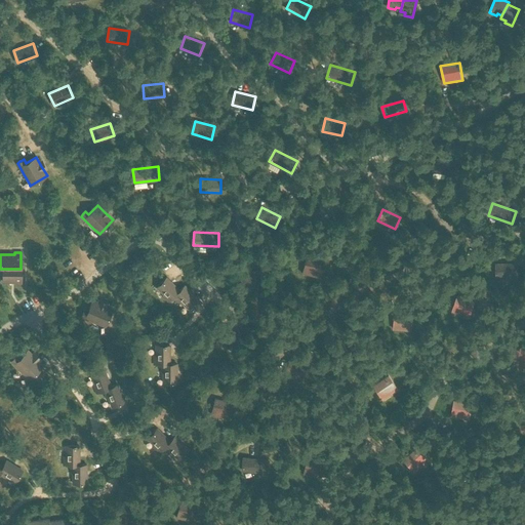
[(303,274),(320,278),(325,260),(307,256),(303,274)]
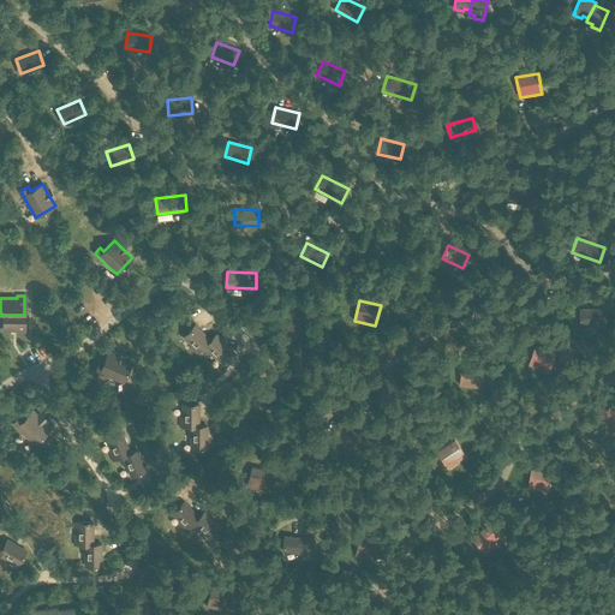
[(581,309),(581,324),(605,323),(605,309),(581,309)]
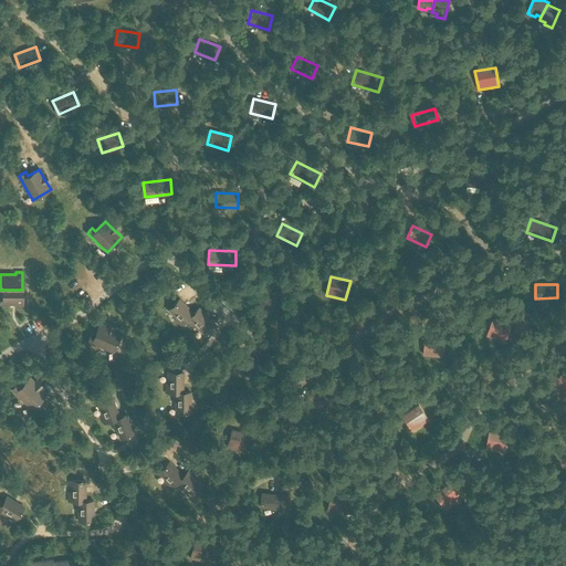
[(3,301),(3,304),(12,304),(13,304),(16,304),(16,306),(16,307),(22,307),(22,290),(3,290),(3,301)]
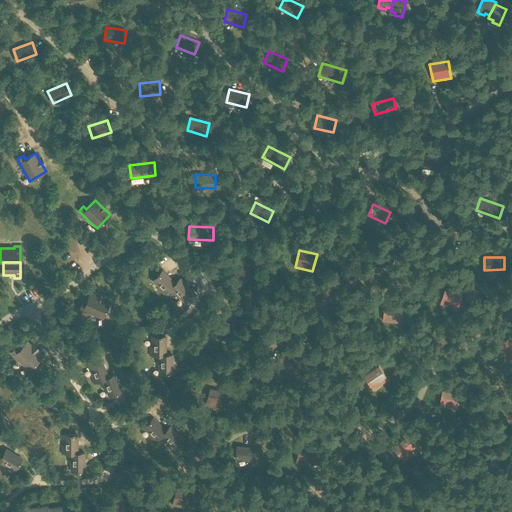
[(235,268),(238,281),(257,275),(254,263),(235,268)]
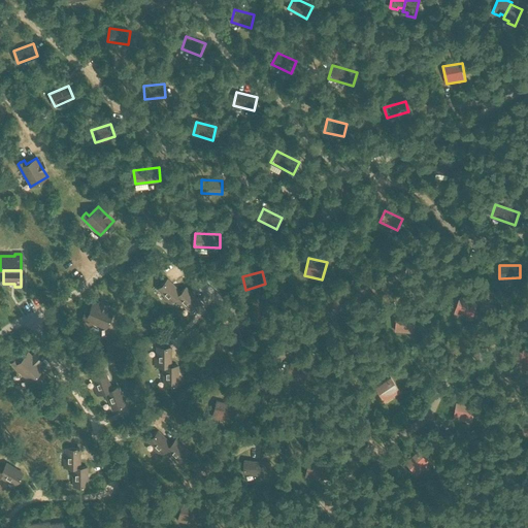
[(167,278),(158,289),(165,296),(163,298),(169,304),(173,299),(180,292),(175,287),(174,286),(167,278)]
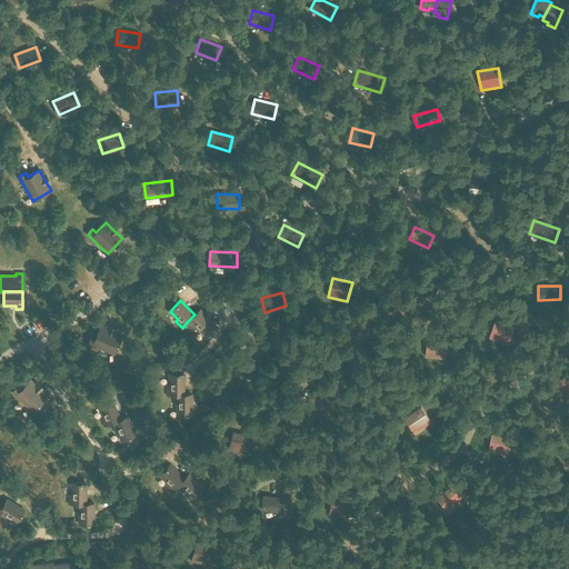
[(195,315),(187,322),(193,329),(196,327),(203,335),(215,325),(207,317),(206,316),(200,310),(195,315)]
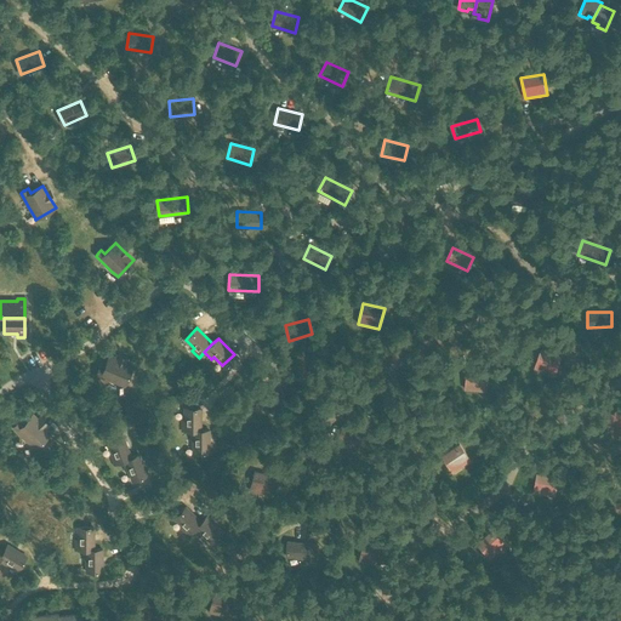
[(535,369),(554,375),(562,355),(541,349),(535,369)]
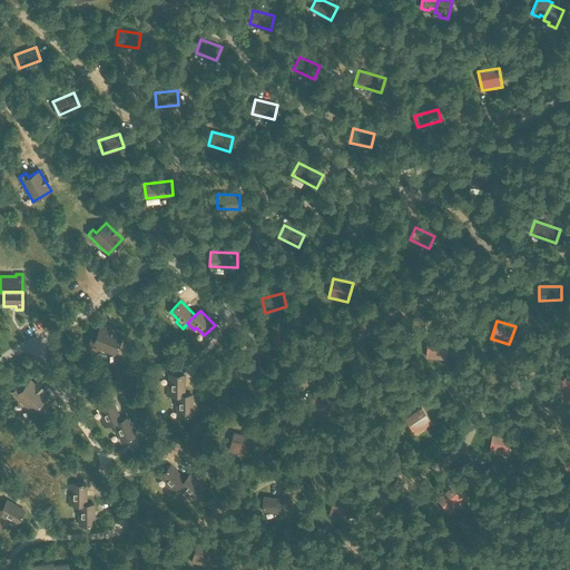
[(90,334),(88,342),(100,346),(114,352),(121,333),(100,324),(95,336),(90,334)]
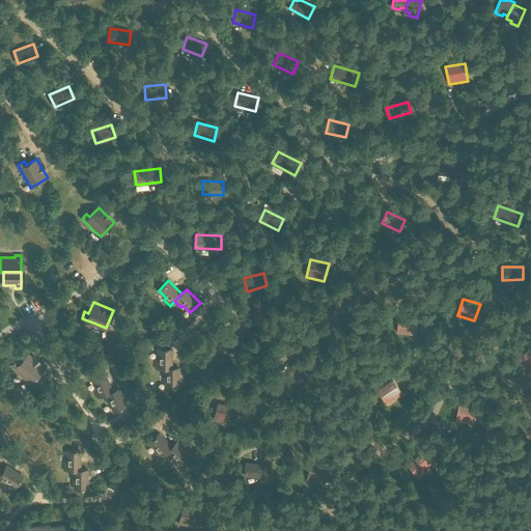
[(397,333),(416,335),(418,316),(399,314),(397,333)]
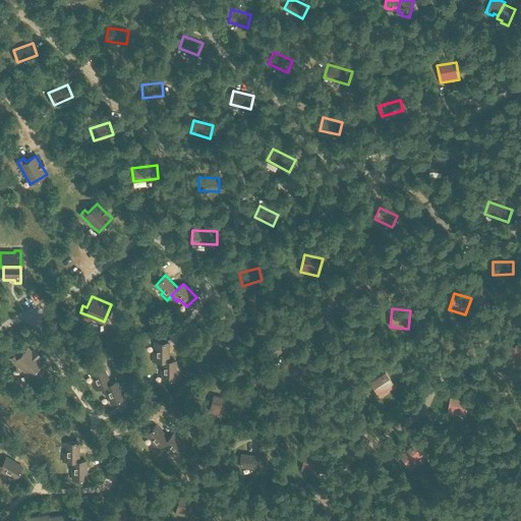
[(217,334),(223,346),(241,337),(235,325),(217,334)]
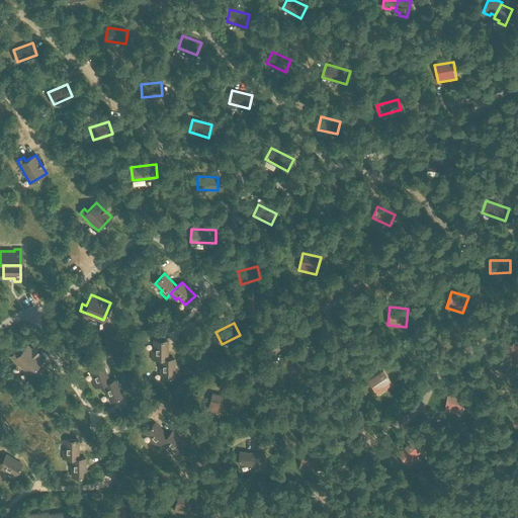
[(517,338),(503,348),(513,364),(517,361),(517,338)]
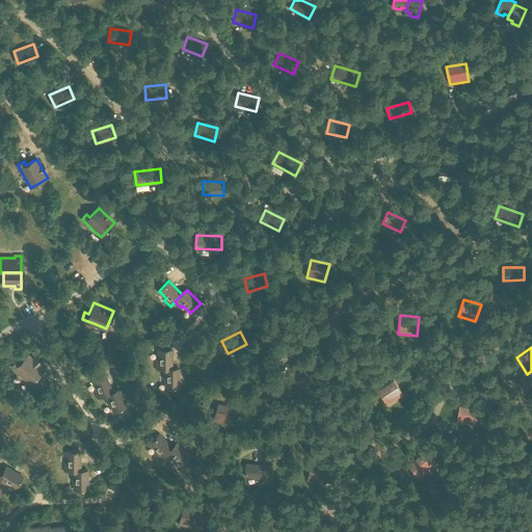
[(156,369),(162,369),(170,368),(171,350),(158,350),(158,362),(156,362),(156,369)]
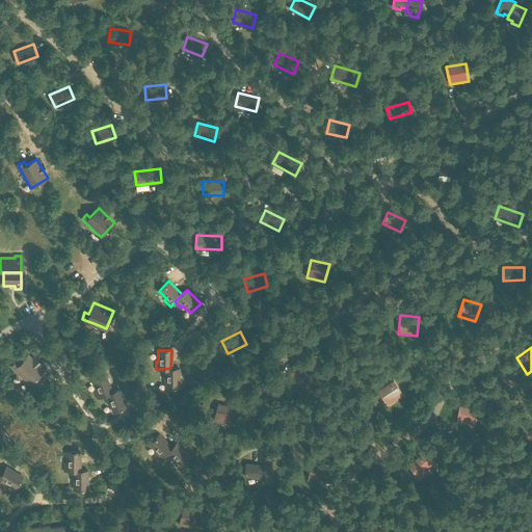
[(16,361),(10,366),(20,375),(29,384),(44,370),(28,354),(19,364),(16,361)]
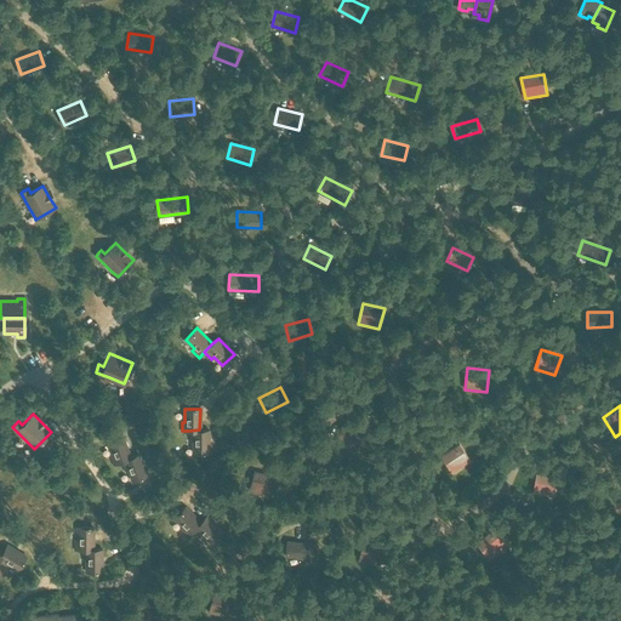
[(199,429),(189,431),(189,440),(193,440),(193,453),(208,453),(208,429),(199,429)]
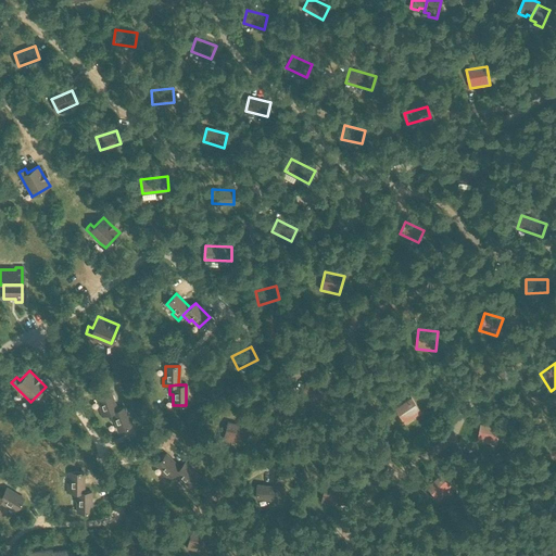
[(111,391),(98,396),(101,406),(99,407),(102,416),(109,414),(118,409),(115,402),(115,400),(111,391)]
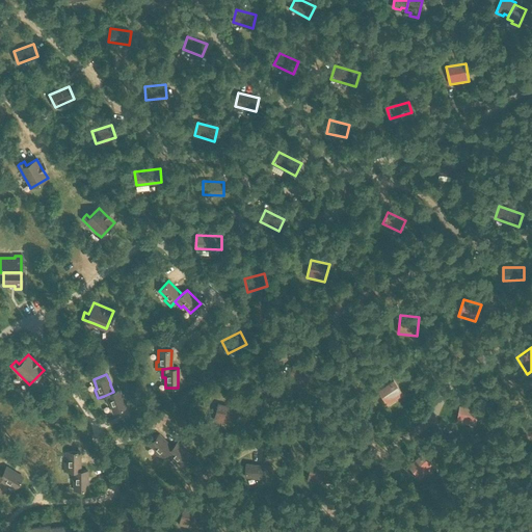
[(378,391),(389,405),(403,394),(394,380),(378,391)]
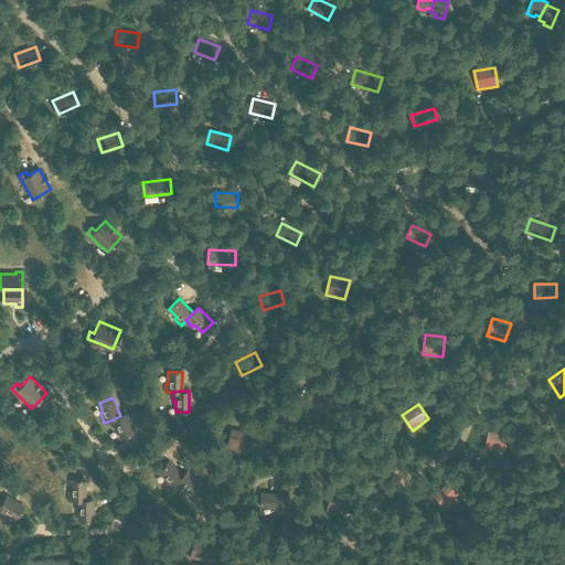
[(120,416),(110,420),(113,428),(116,427),(120,438),(134,433),(127,414),(120,416)]
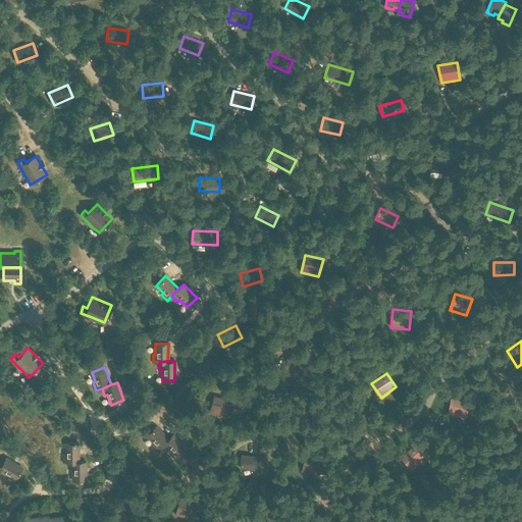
[(210,413),(228,417),(231,400),(213,396),(210,413)]
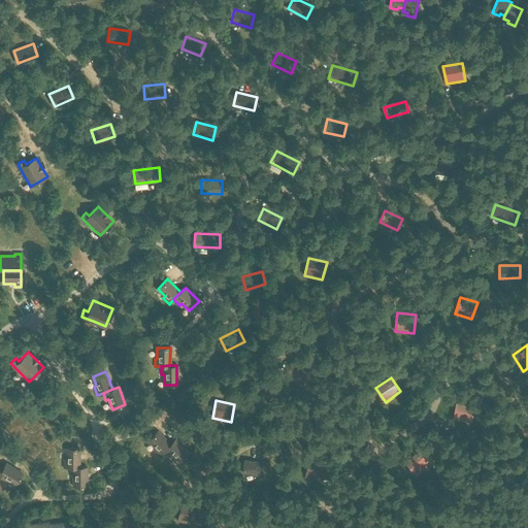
[(454,420),(473,423),(475,405),(457,402),(454,415),(454,420)]
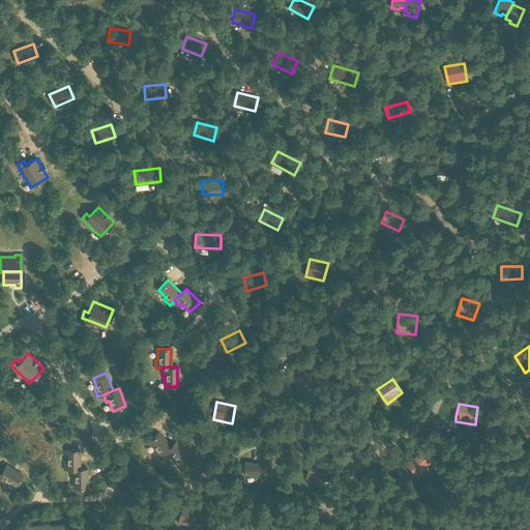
[(166,453),(171,447),(157,433),(148,442),(156,449),(154,451),(160,459),(166,453)]
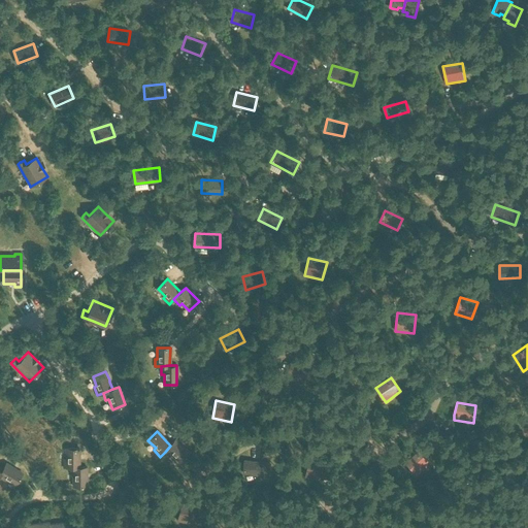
[(170,446),(165,452),(170,457),(173,454),(179,461),(188,453),(175,440),(170,446)]
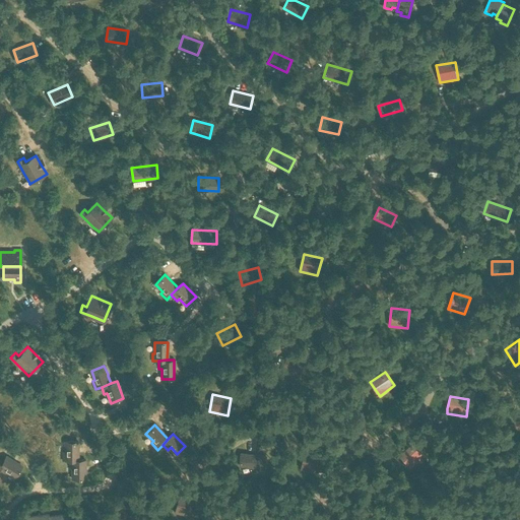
[(69,460),(78,460),(78,443),(65,443),(65,453),(62,453),(63,460),(69,460)]
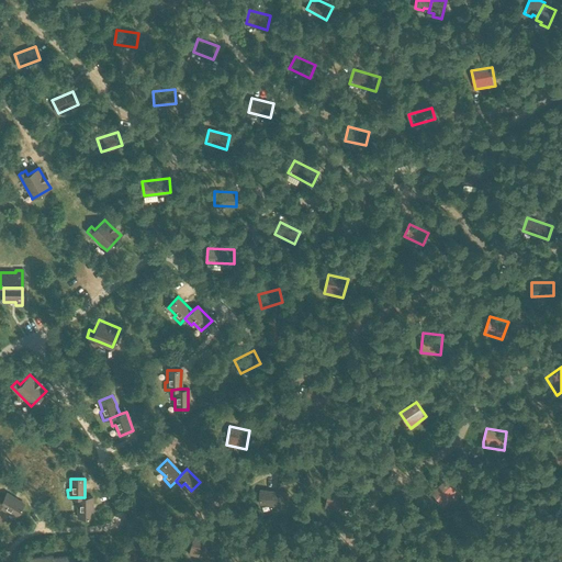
[(431,491),(444,506),(459,492),(446,479),(431,491)]
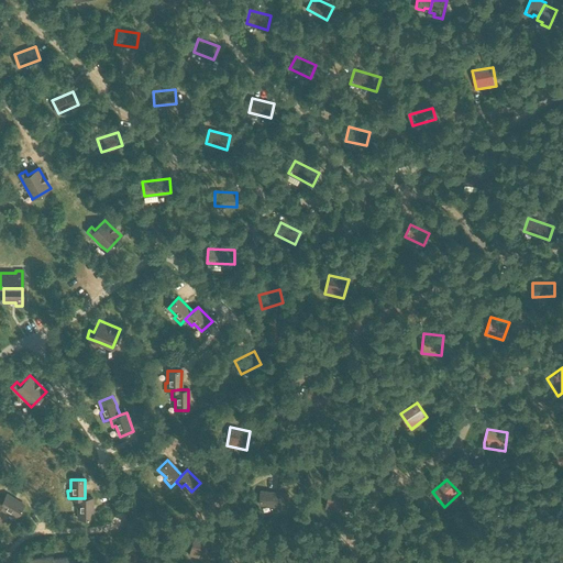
[(260,505),(286,507),(288,494),(261,490),(260,505)]
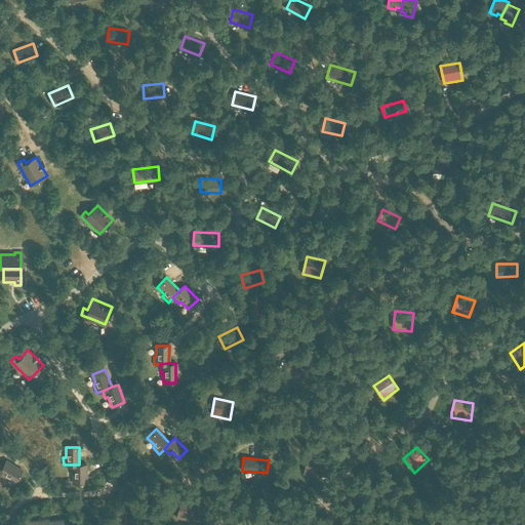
[(304,474),(308,475),(322,477),(324,459),(307,457),(304,474)]
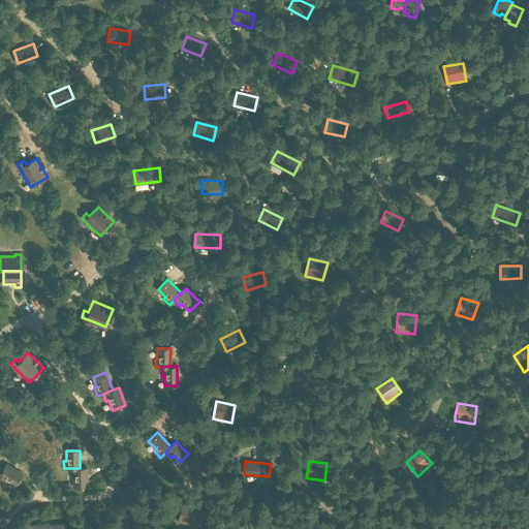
[(2,469),(0,474),(0,478),(4,483),(6,479),(14,486),(22,474),(5,464),(2,469)]
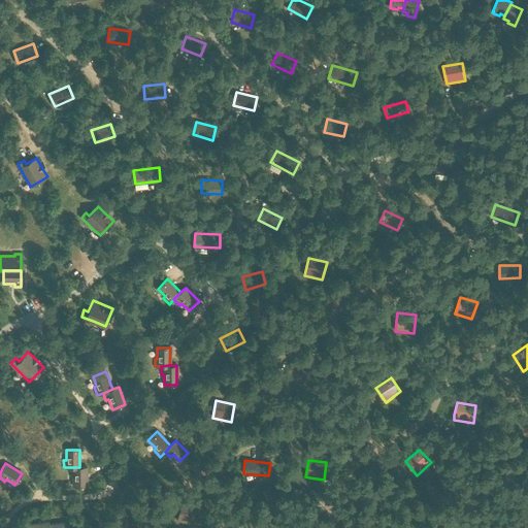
[(79,467),(70,467),(70,475),(73,475),(73,486),(88,486),(87,467),(79,467)]
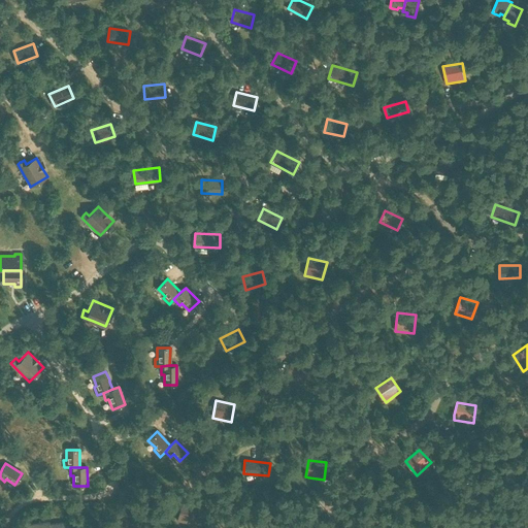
[(177,520),(195,525),(200,508),(182,503),(177,520)]
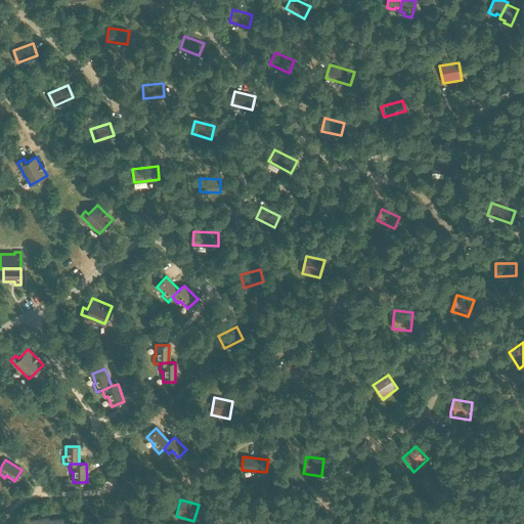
[(115,514),(116,523),(124,523),(139,521),(137,510),(115,514)]
